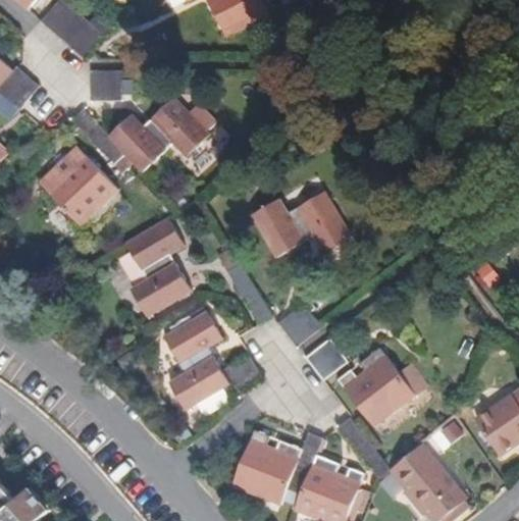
[(14,0),(26,9),(34,0),(14,0)]
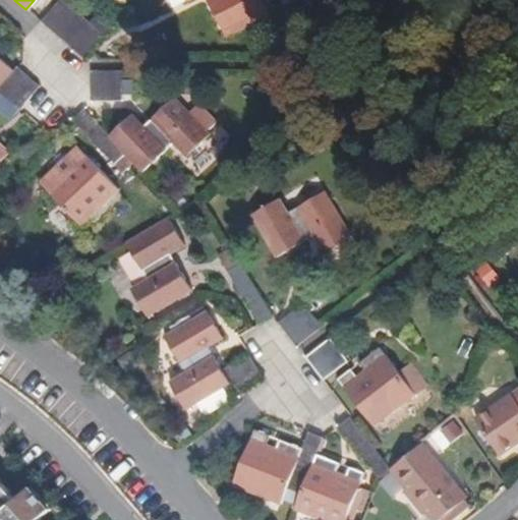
[(56,0),(39,20),(50,31),(70,7),(62,0),(56,0)]
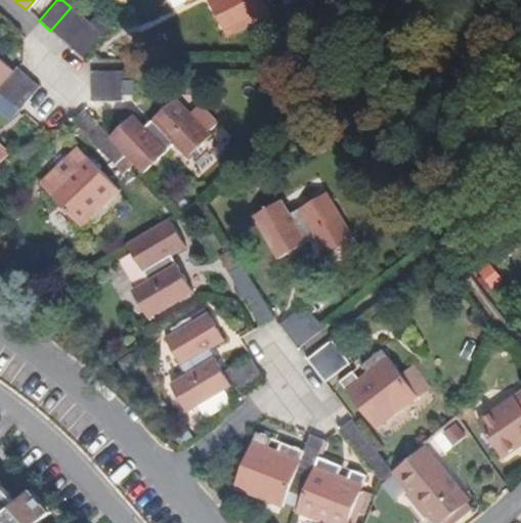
[(267,16),(259,0),(186,0),(189,6),(202,0),(205,0),(222,37),(267,16)]
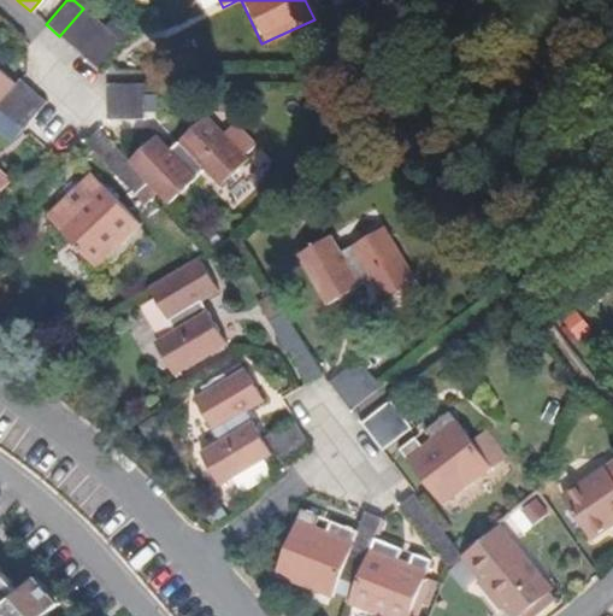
[(96,19),(83,9),(59,36),(72,47),(96,19)]
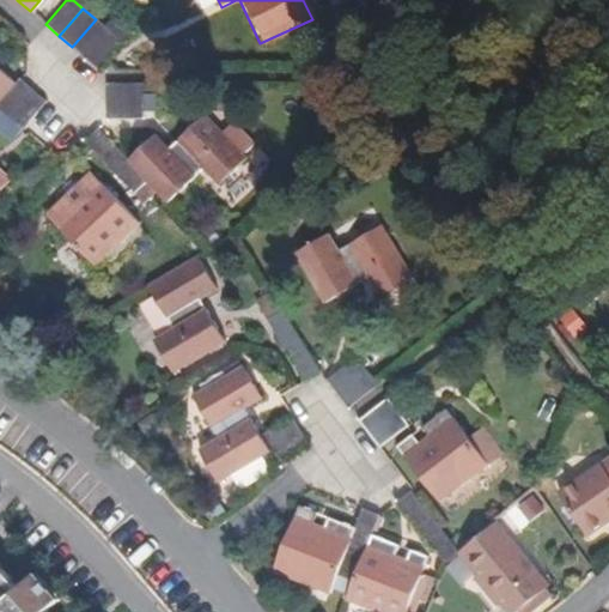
[(109,31),(96,19),(72,47),(85,59),(109,31)]
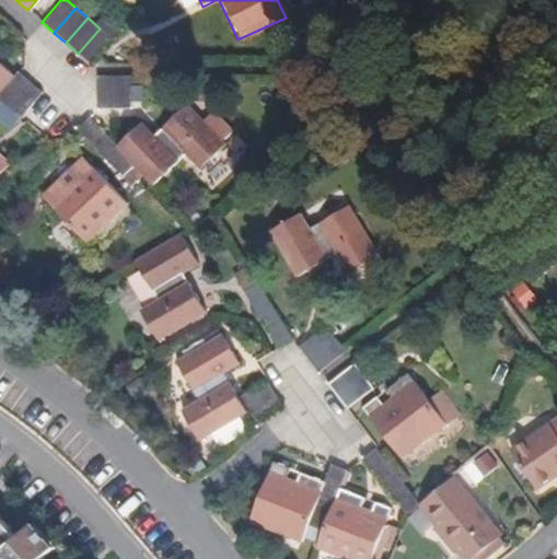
[(78,54),(90,63),(97,56),(107,44),(112,39),(100,28),(78,54)]
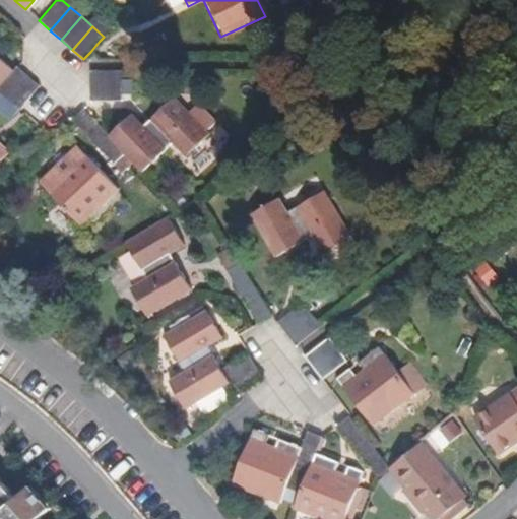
[(0,82),(11,69),(0,59),(0,82)]
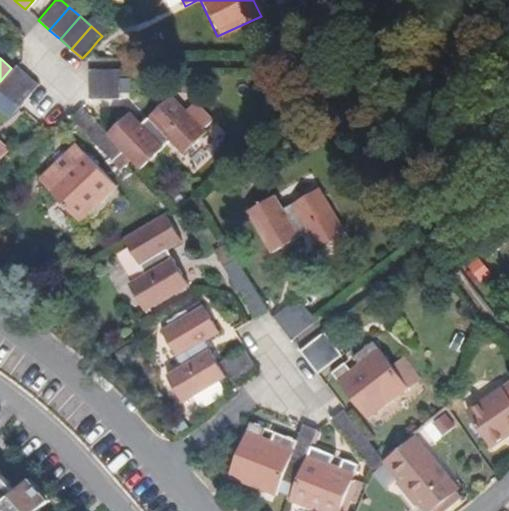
[(27,74),(17,66),(15,64),(11,68),(0,81),(0,92),(6,97),(27,74)]
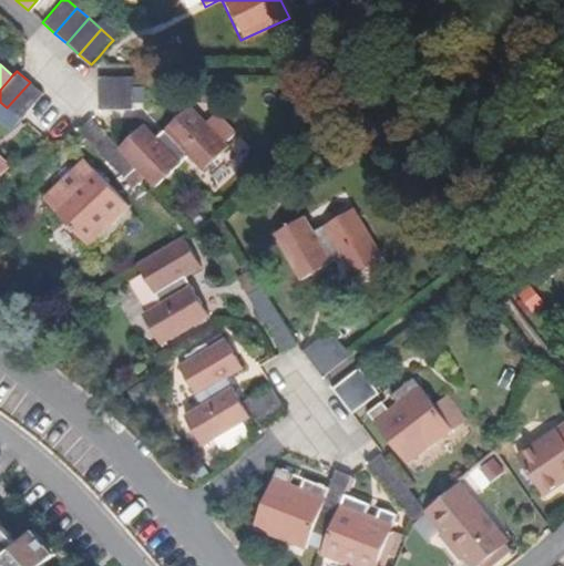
[(131,76),(96,76),(96,110),(131,109),(131,76)]
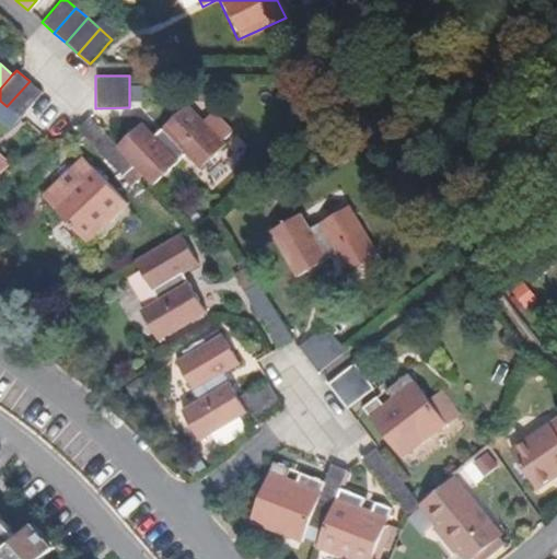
[(30,81),(7,106),(19,117),(20,116),(41,92),(30,81)]
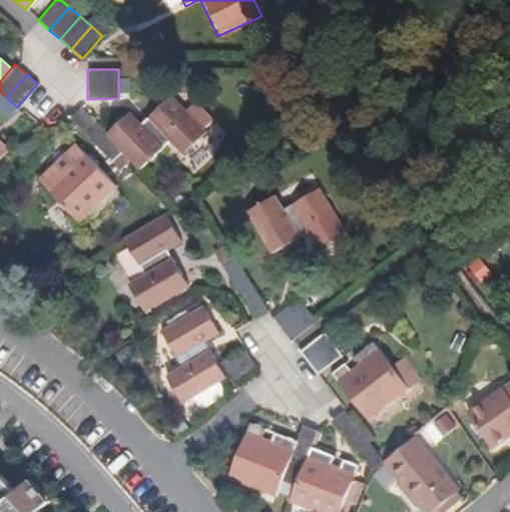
[(190,116),(169,94),(139,123),(128,112),(106,134),(129,158),(139,169),(169,140),(182,153),(204,131),(201,127),(209,120),(198,108),(190,116)]
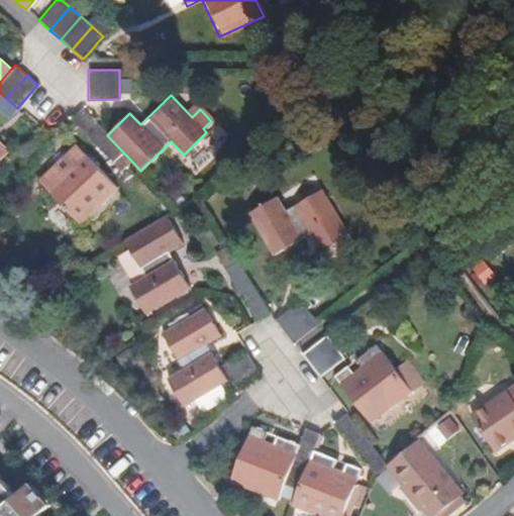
[(101,128),(81,107),(70,118),(90,139),(101,128)]
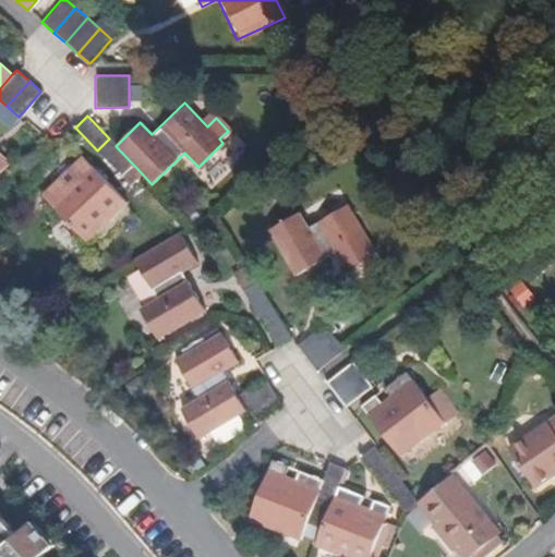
[(116,146),(109,138),(97,150),(130,184),(141,172),(116,146)]
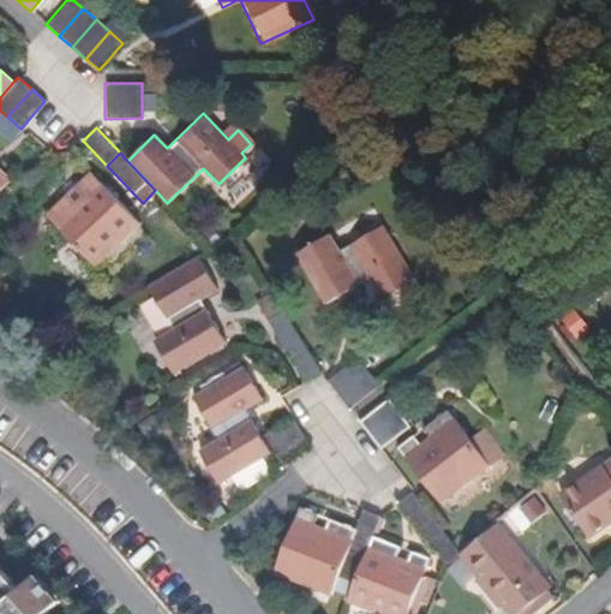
[(139,224),(89,173),(76,185),(84,194),(75,202),(67,195),(45,215),(95,267),(139,224)]
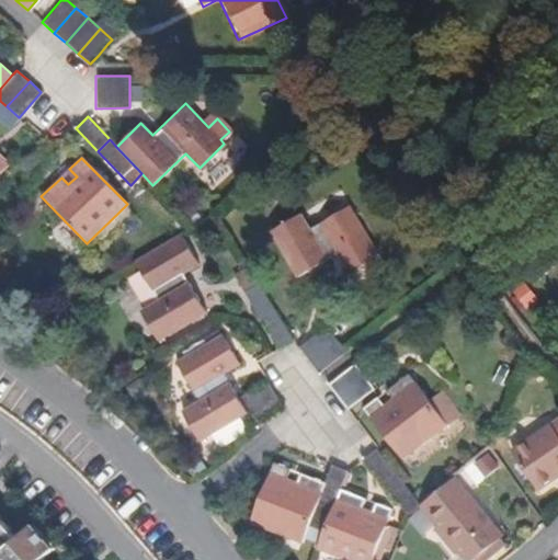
[(376,253),(348,205),(309,228),(299,213),(270,230),(297,276),(337,253),(346,271),(376,253)]
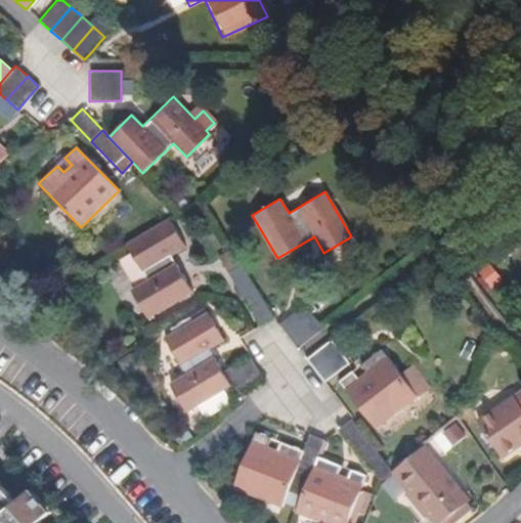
[(185,247),(169,218),(126,243),(147,279),(130,289),(146,316),(191,291),(171,255),(185,247)]
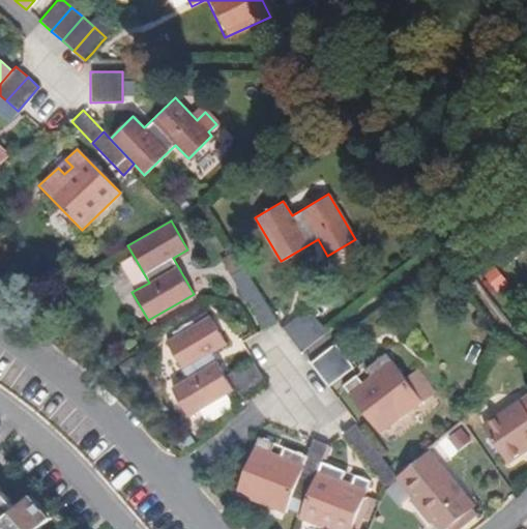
[(218,256),(229,250),(226,244),(215,251),(218,256)]
